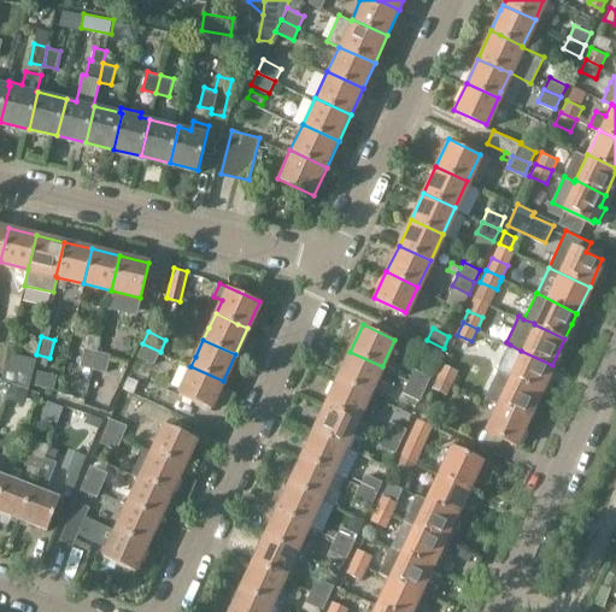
[(142,343),(138,355),(154,364),(160,352),(142,343)]
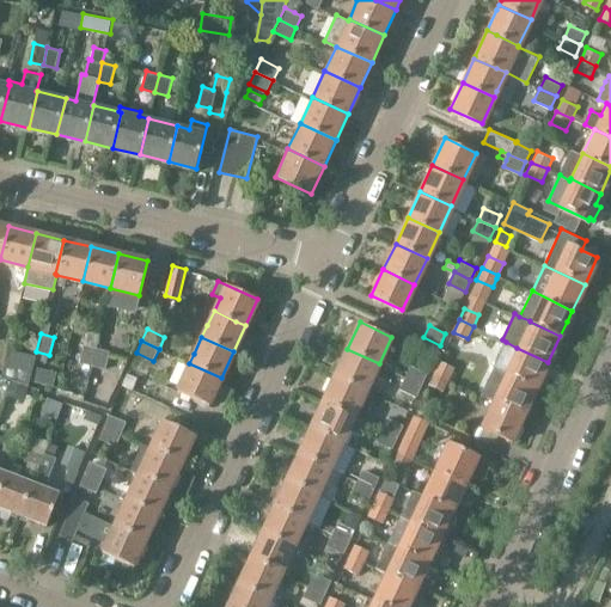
[(495,359),(493,368),(505,373),(536,387),(548,362),(517,348),(506,342),(500,349),(495,359)]
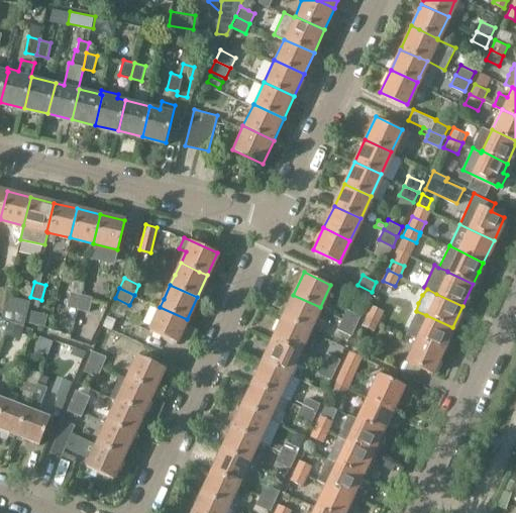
[(68,306),(78,309),(82,293),(71,291),(68,306)]
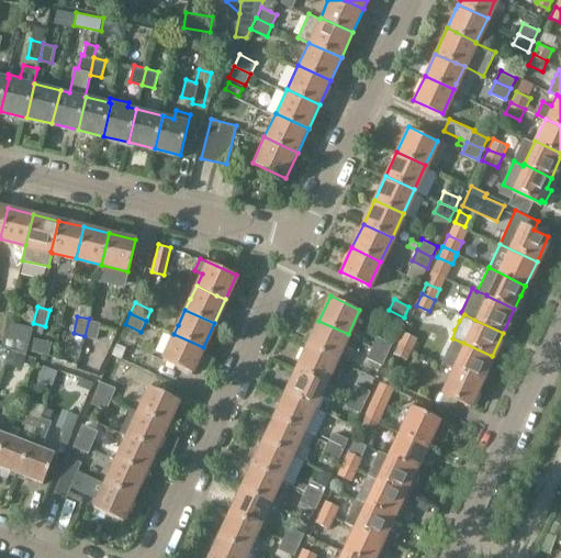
[(101,322),(89,319),(85,336),(96,338),(101,322)]
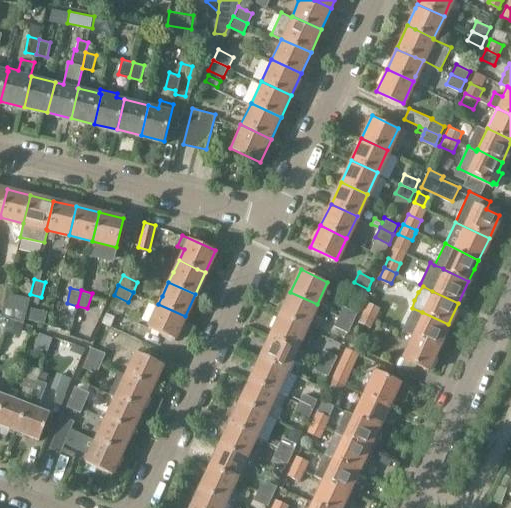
[(1,315),(24,322),(30,297),(7,291),(1,315)]
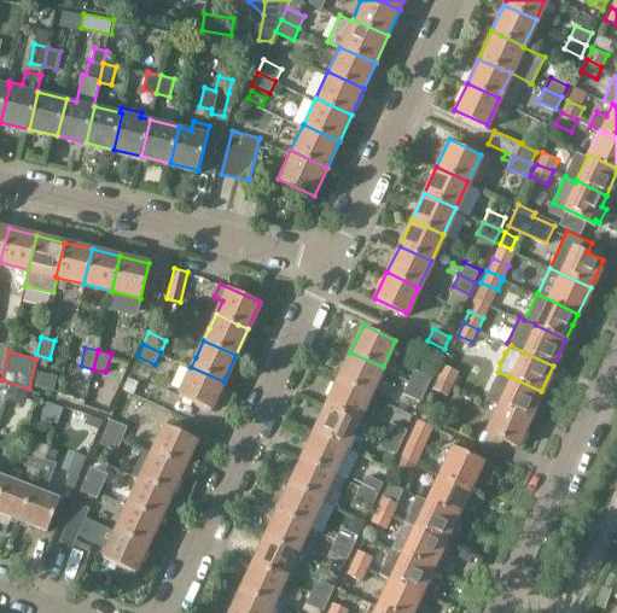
[(350,352),(338,378),(371,393),(378,379),(383,367),(350,352)]
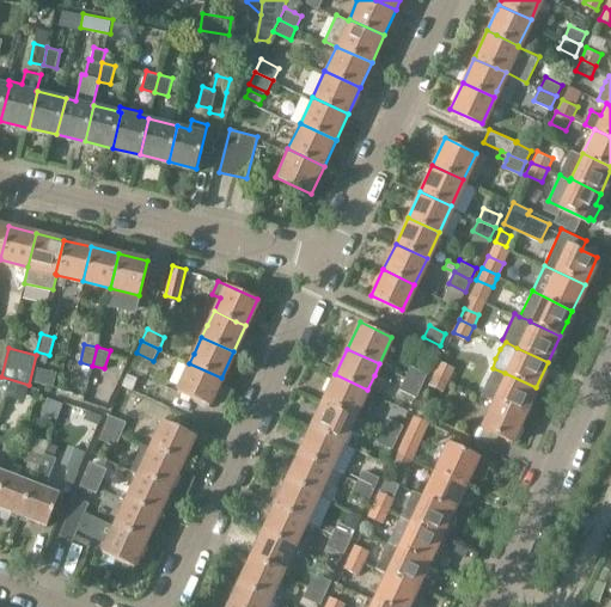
[(440,361),(434,372),(448,379),(454,367),(440,360),(440,361)]
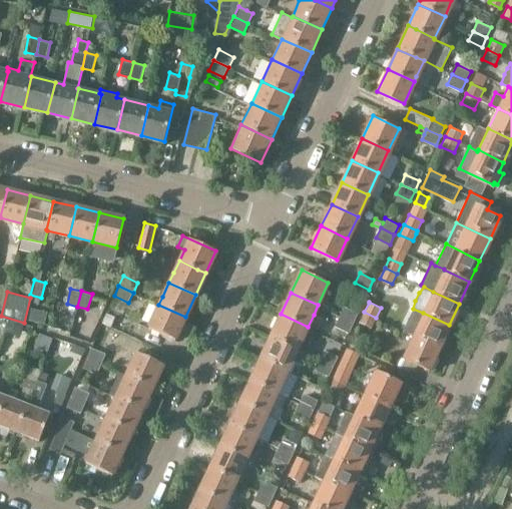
[(158,305),(148,327),(174,339),(185,317),(158,305)]
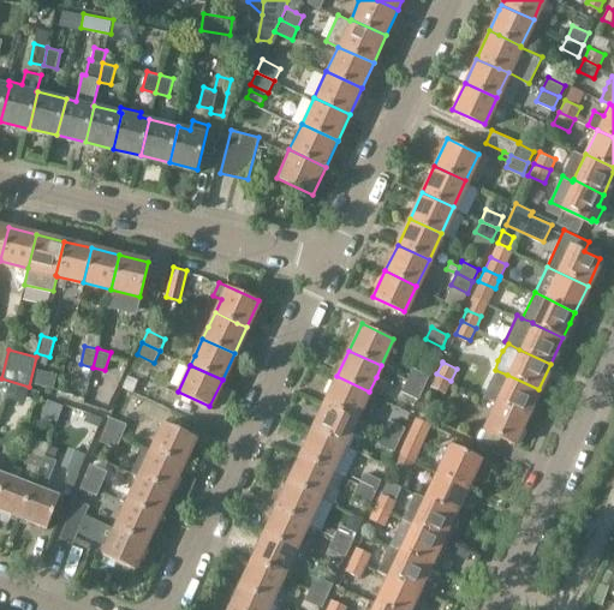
[(413,368),(407,378),(423,386),(429,375),(413,368)]
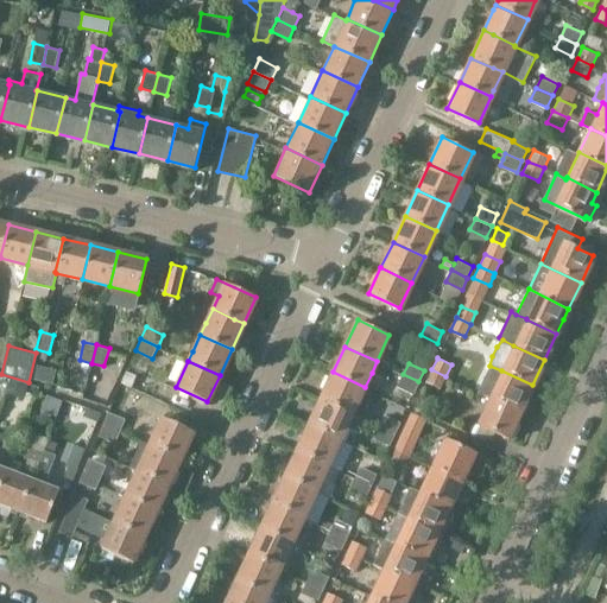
[(441,388),(446,376),(431,369),(427,381),(441,388)]
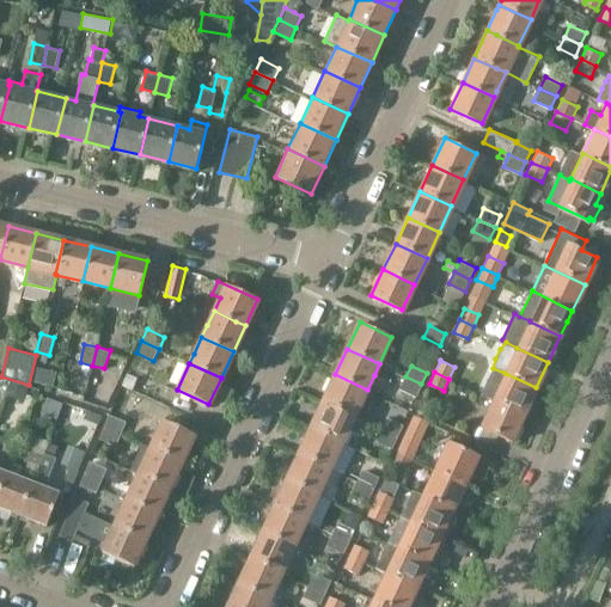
[(496,402),(523,414),(536,387),(505,373),(496,391),(493,399),(496,402)]
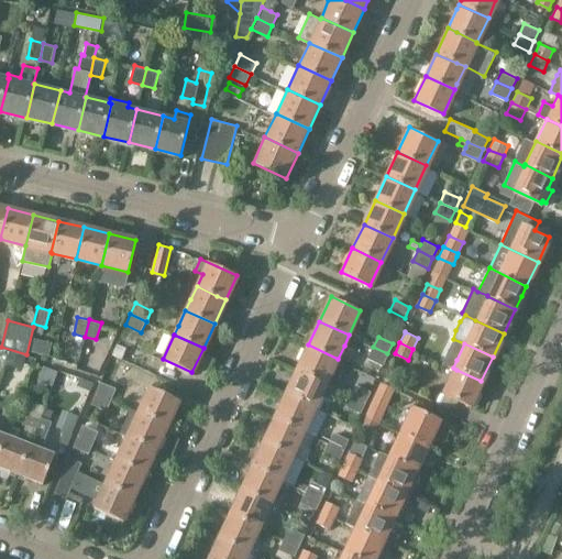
[(308,344),(297,370),(327,383),(338,359),(308,344)]
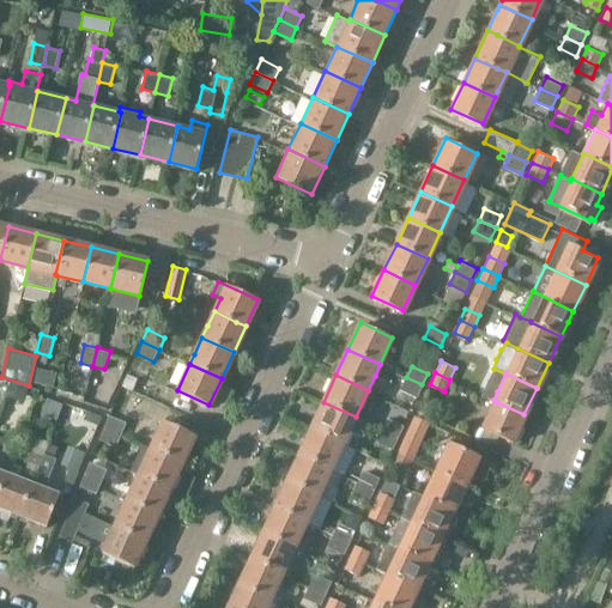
[(406,377),(401,389),(417,396),(422,384),(406,377)]
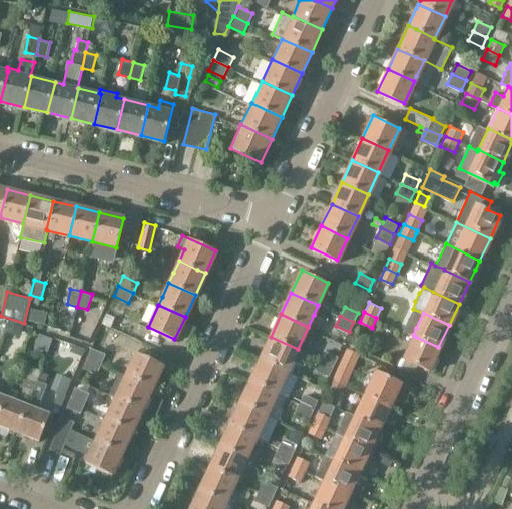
[(413,335),(402,357),(428,369),(438,347),(416,337),(413,335)]
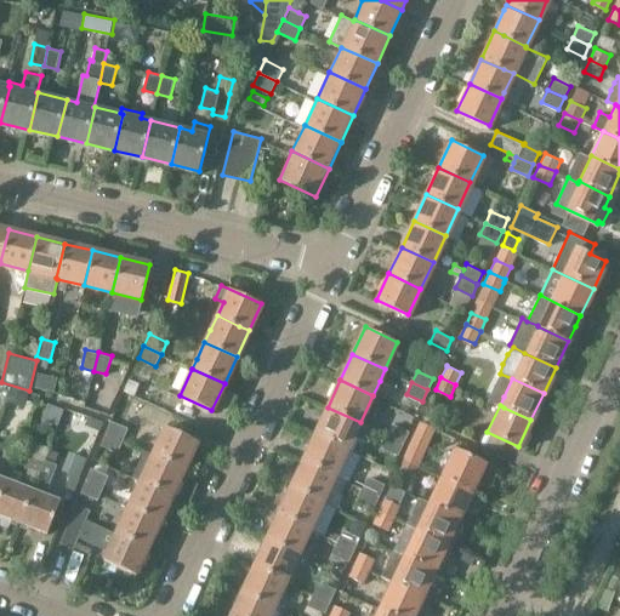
[(328,408),(316,433),(350,449),(356,434),(368,441),(374,429),(360,422),(328,408)]
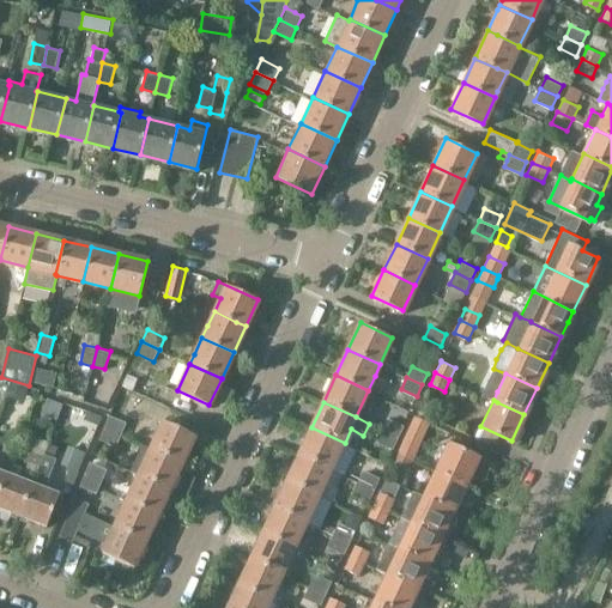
[(103,415),(88,409),(84,419),(100,425),(103,415)]
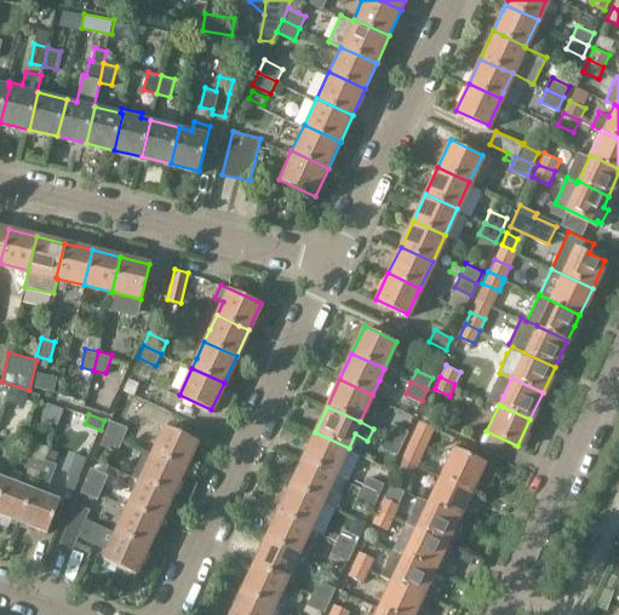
[(110,419),(105,431),(122,440),(129,426),(110,419)]
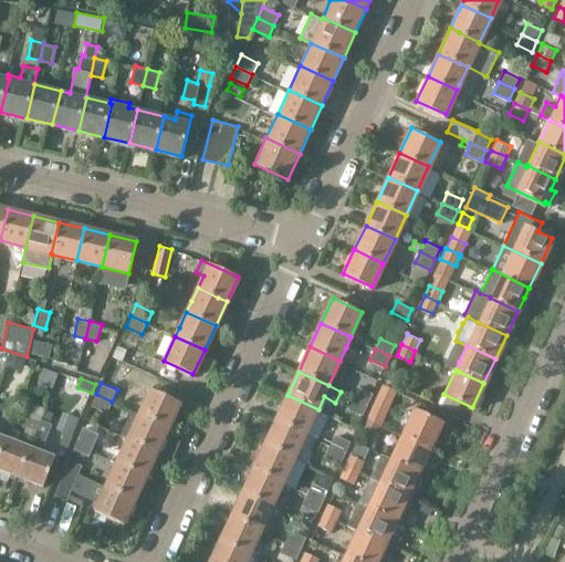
[(358,386),(353,397),(367,404),(373,393),(358,386)]
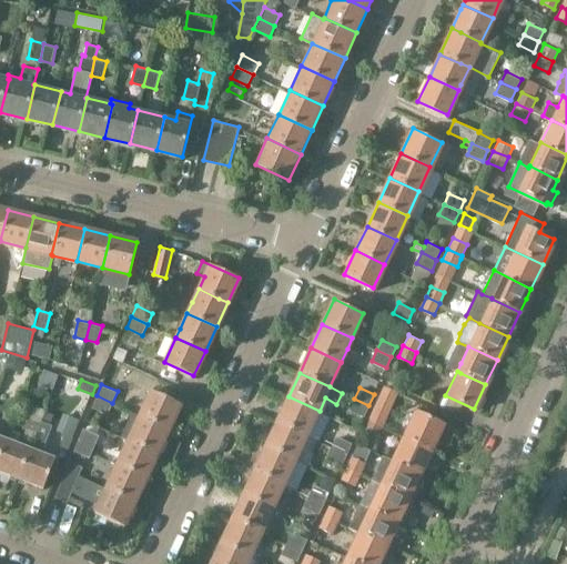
[(169,429),(180,404),(151,390),(140,415),(169,429)]
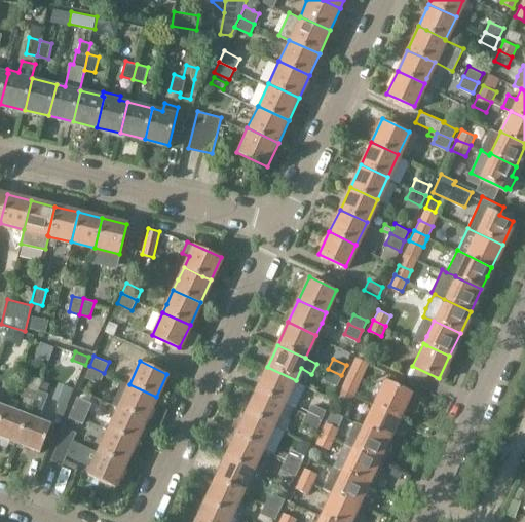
[(89,366),(85,377),(100,383),(104,373),(89,366)]
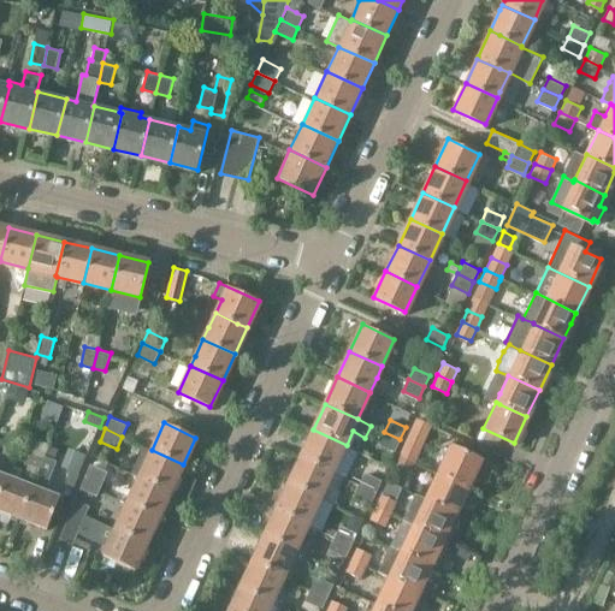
[(301,455),(335,472),(347,445),(313,429),(301,455)]
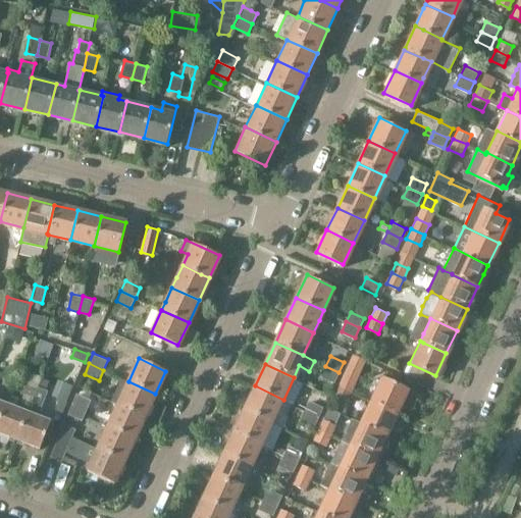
[(325,366),(321,375),(334,381),(339,372),(325,366)]
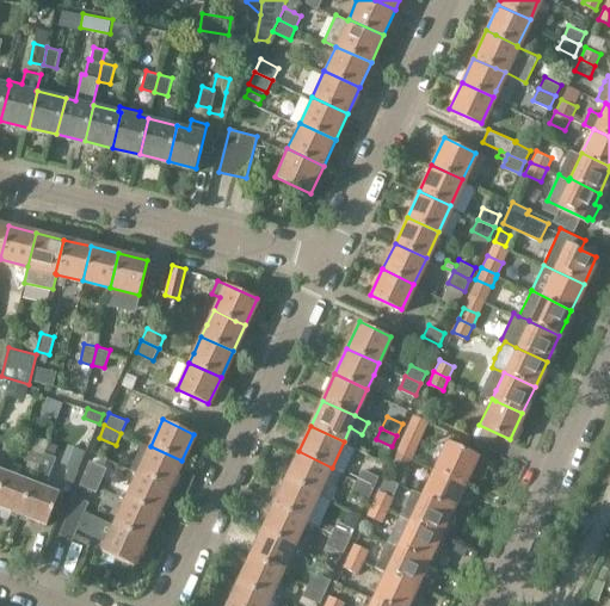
[(402,438),(398,450),(412,457),(417,445),(402,438)]
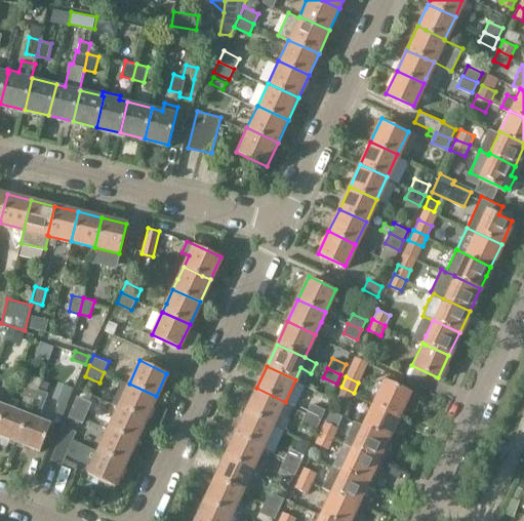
[(373,402),(400,414),(410,392),(385,379),(373,402)]
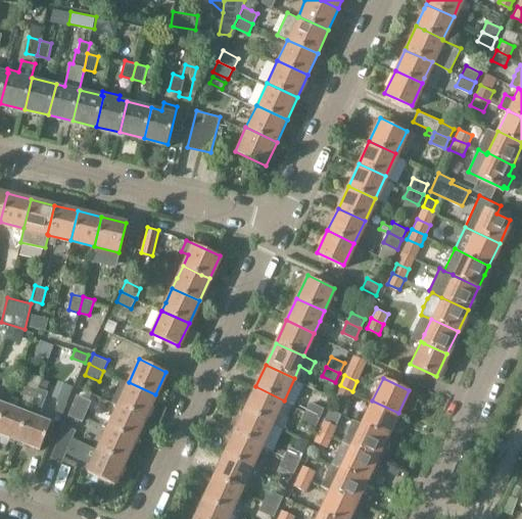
[(56,396),(60,398),(66,400),(74,385),(63,381),(56,396)]
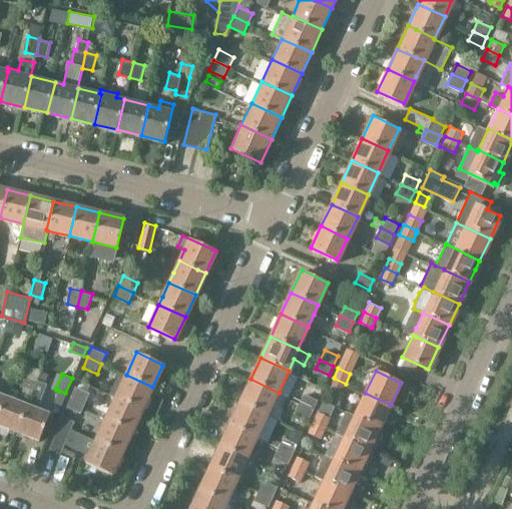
[(126,375),(115,396),(141,409),(152,387),(126,375)]
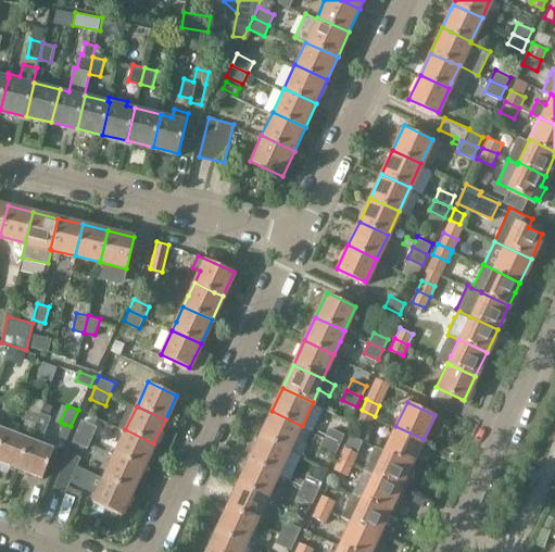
[(362,410),(356,422),(369,427),(375,416),(362,410)]
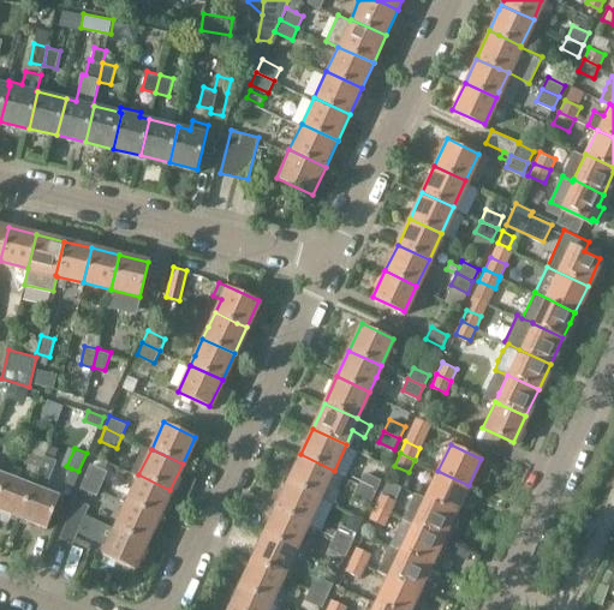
[(30,485),(18,515),(45,526),(57,496),(45,491),(58,460),(43,454),(31,486),(30,485)]
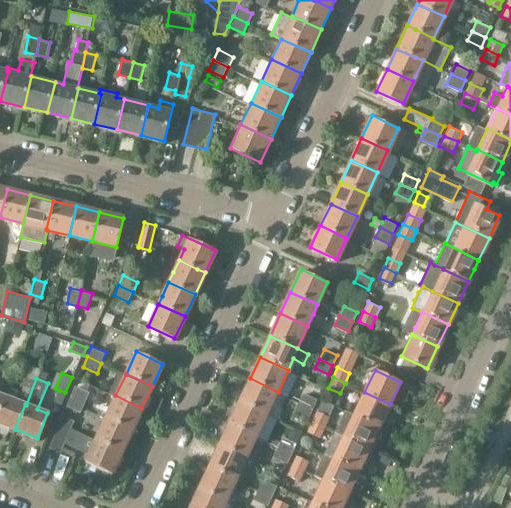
[(250,378),(239,401),(268,414),(272,403),(283,408),(288,397),(278,392),(250,378)]
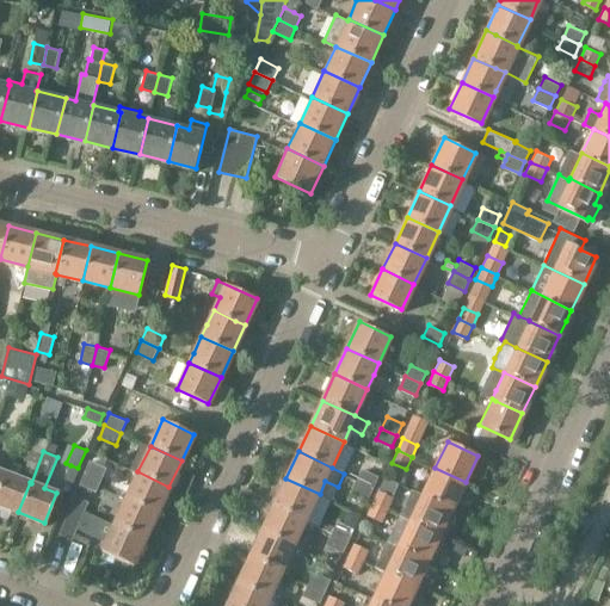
[(90,459),(85,471),(102,480),(108,467),(90,459)]
